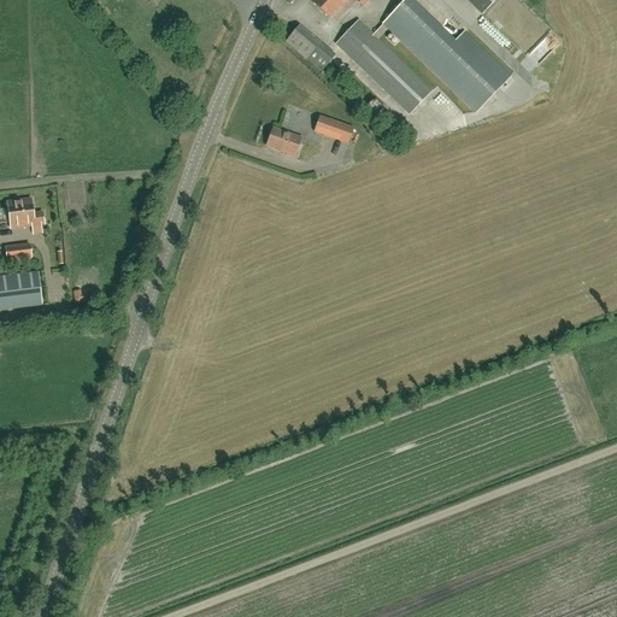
[(313,0),(312,3),(329,18),(345,0),(313,0)]
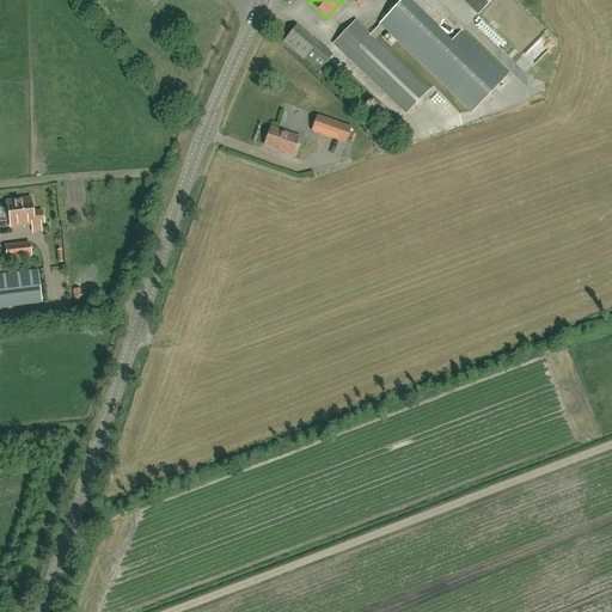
[(385,28),(427,68),(472,111),(505,78),(458,34),(451,42),(407,0),(402,0),(380,24),(385,28)]
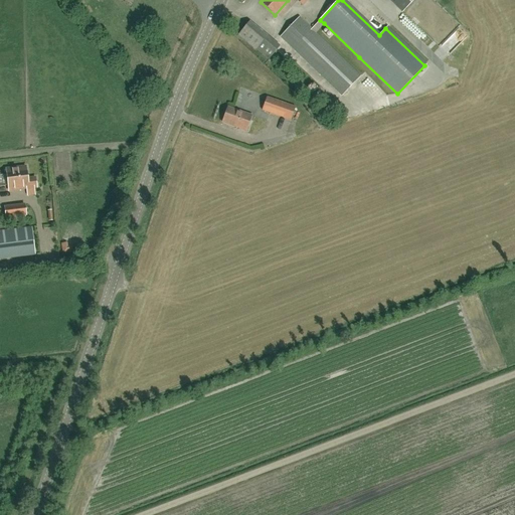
[(389,0),(404,14),(417,0),(389,0)]
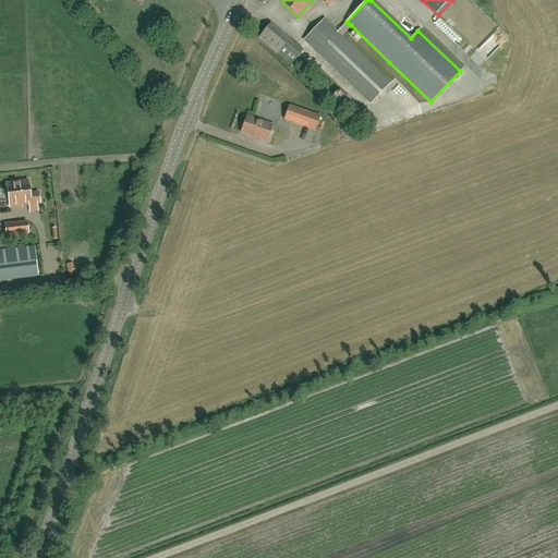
[(392,11),(413,31),(417,26),(397,7),(392,11)]
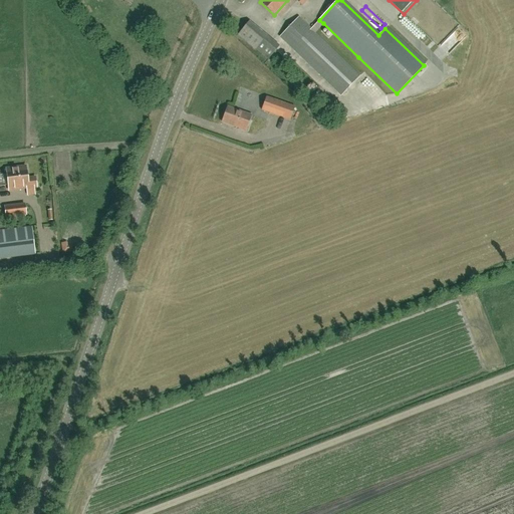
[(323,23),(319,20),(311,29),(298,17),(280,36),(341,95),(360,75),(314,32),(323,23)]
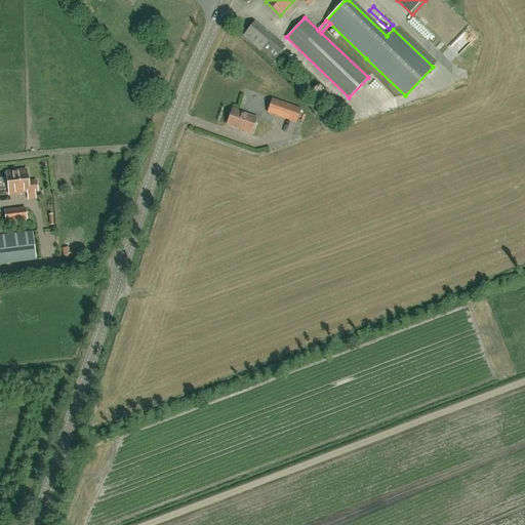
[(243,36),(274,62),(284,48),(273,38),(254,23),(243,36)]
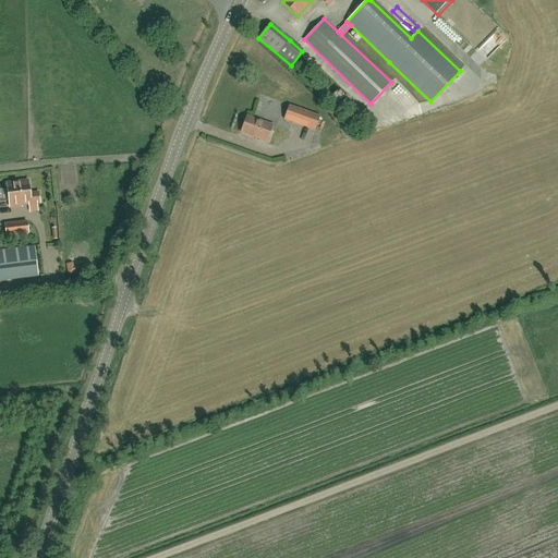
[(315,131),(319,117),(289,106),(283,120),(315,131)]
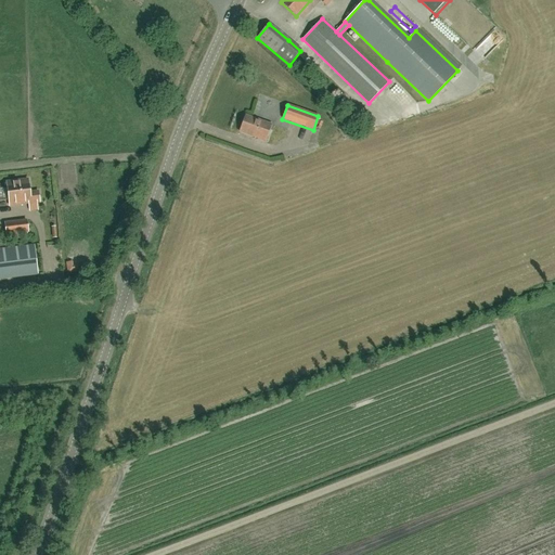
[(265,141),(271,125),(260,120),(259,121),(245,116),(240,131),(254,137),(254,138),(265,141)]
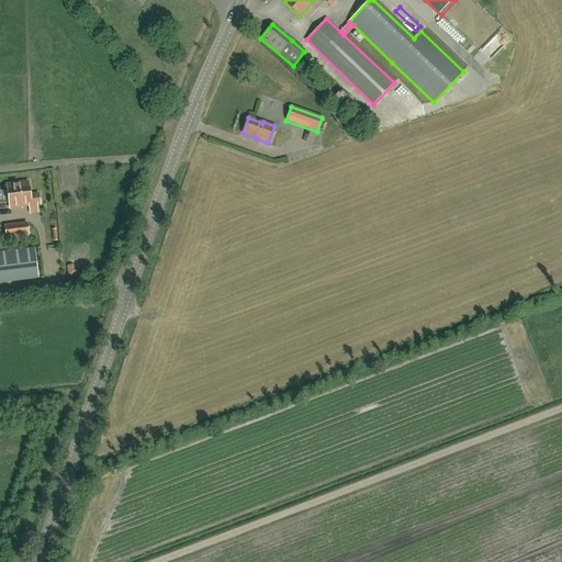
[(27,182),(7,186),(10,209),(40,204),(38,194),(30,195),(27,182)]
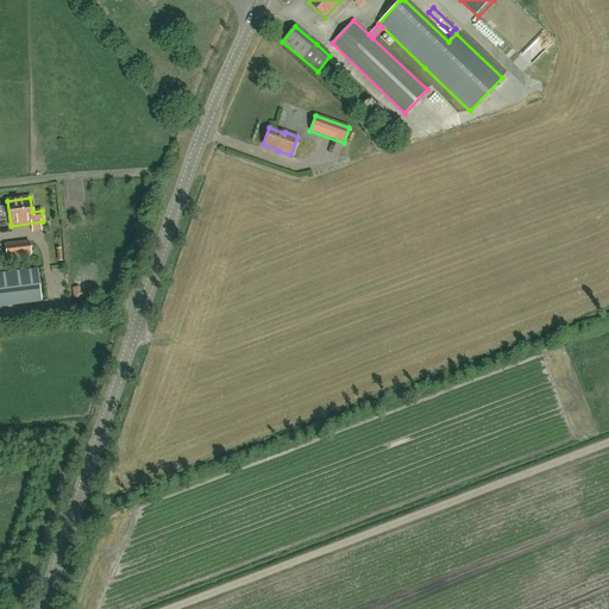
[(16,244),(17,256),(31,253),(29,242),(16,244)]
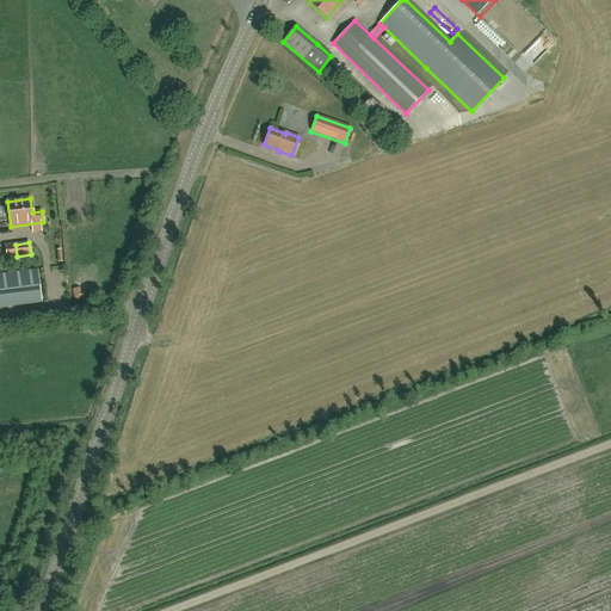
[(0,307),(41,302),(37,271),(0,275),(0,307)]
